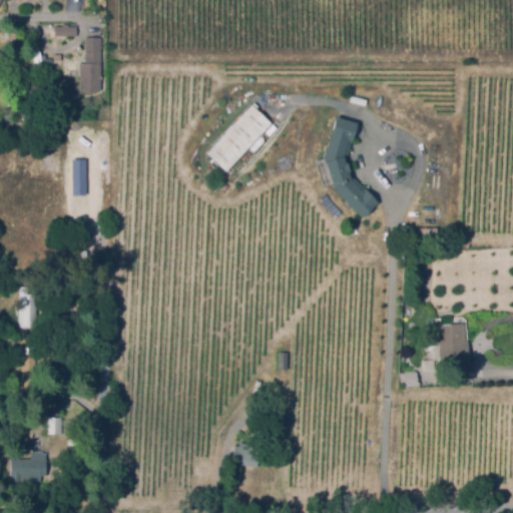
[(76,35),(55,35),(56,27),(62,27),(62,24),(69,24),(69,26),(76,26),(76,35)]
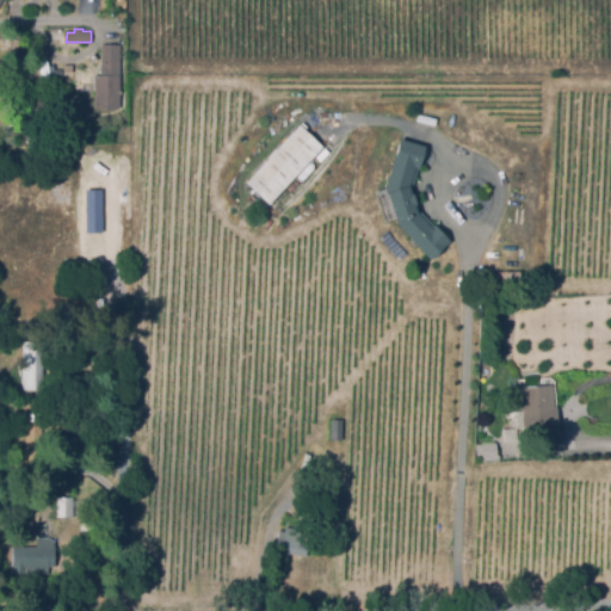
[(119,106),(96,106),(96,75),(103,75),(103,44),(119,44),(119,106)]
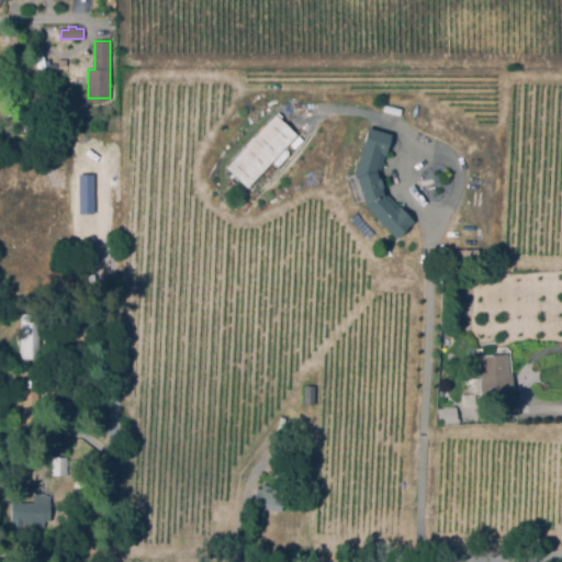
[(248,187),(226,167),(274,114),(296,135),(248,187)]
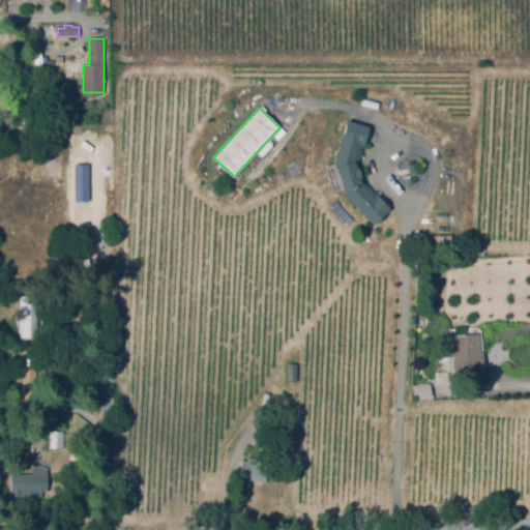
[(373,224),(346,196),(343,190),(339,192),(331,170),(337,168),(335,160),(348,120),(369,127),(364,145),(361,145),(355,162),(362,180),(391,209),(373,224)]
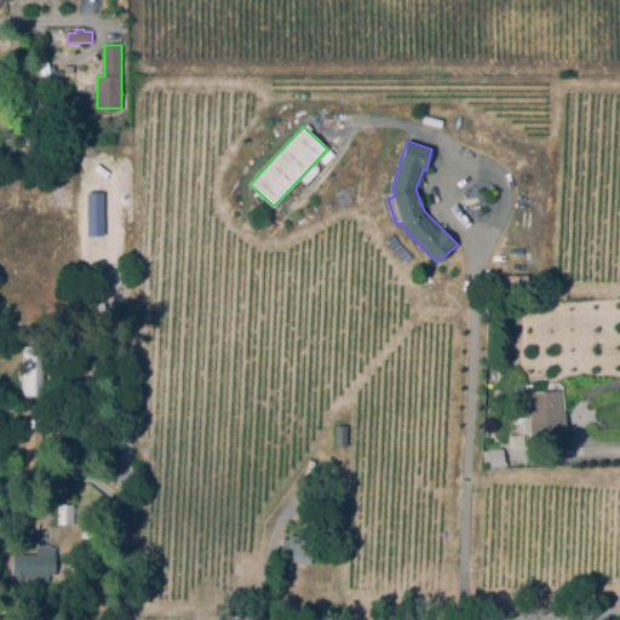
[(46,392),(22,392),(22,346),(46,346),(46,392)]
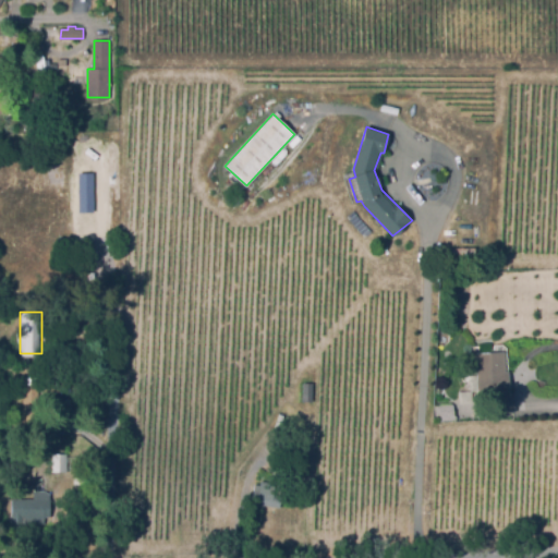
[(478,398),(477,390),(471,390),(470,374),(478,374),(477,364),(471,364),(470,353),(505,351),(506,371),(510,371),(511,396),(478,398)]
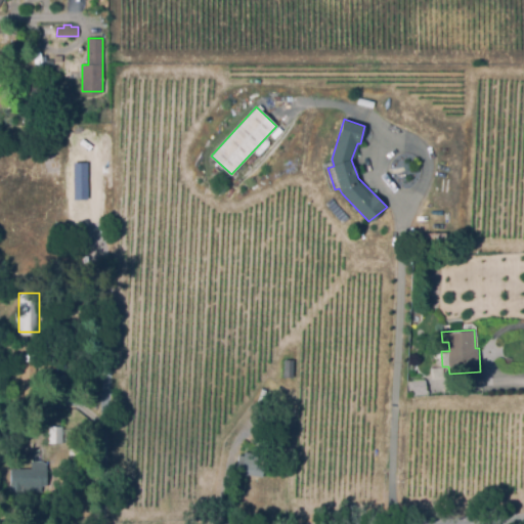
[(228,355),(226,346),(243,342),(245,351),(228,355)]
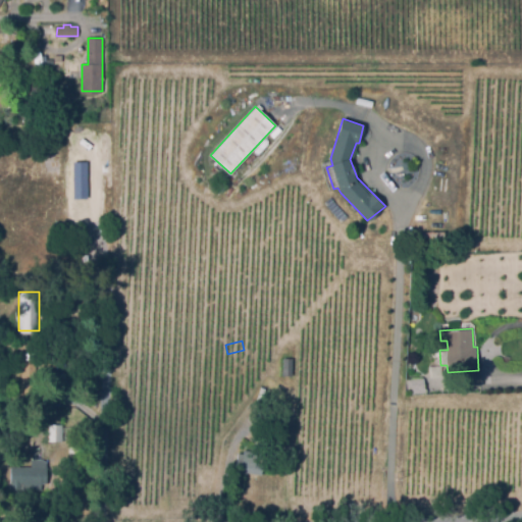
[(293,376),(283,375),(284,369),(281,369),(282,359),(293,359),(293,376)]
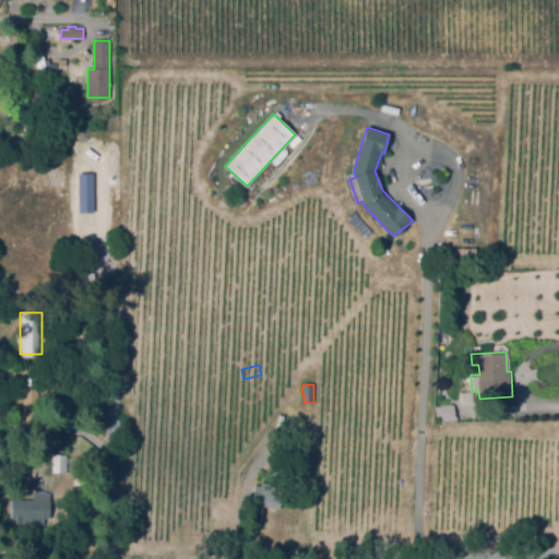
[(38,429),(23,429),(24,385),(39,385),(38,429)]
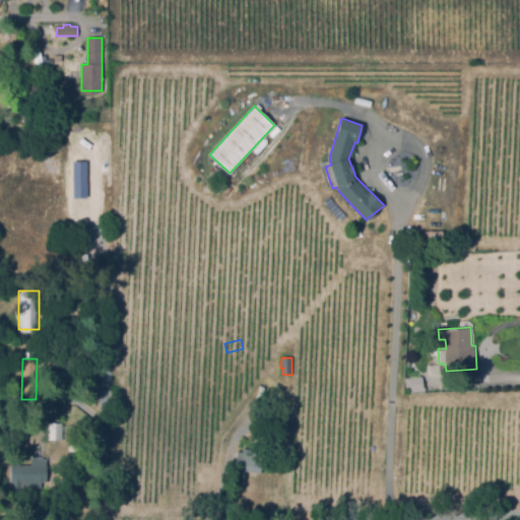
[(410,392),(410,390),(407,390),(406,379),(423,377),(424,391),(410,392)]
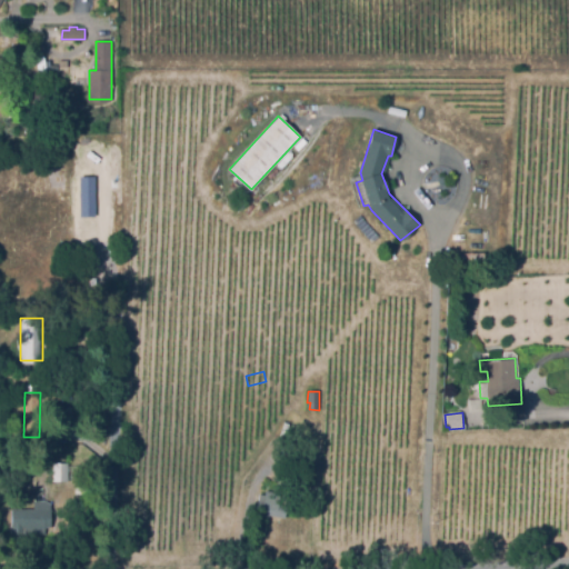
[(55,480),(53,462),(69,461),(70,480),(55,480)]
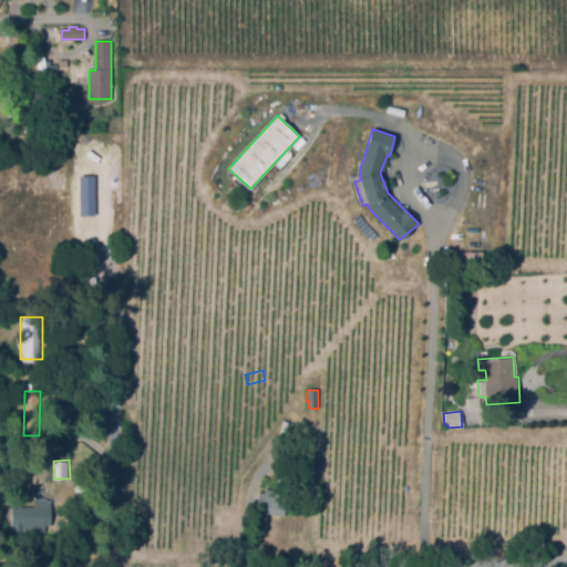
[(267,516),(255,514),(259,493),(264,494),(265,488),(278,492),(277,502),(287,504),(284,516),(267,513),(267,516)]
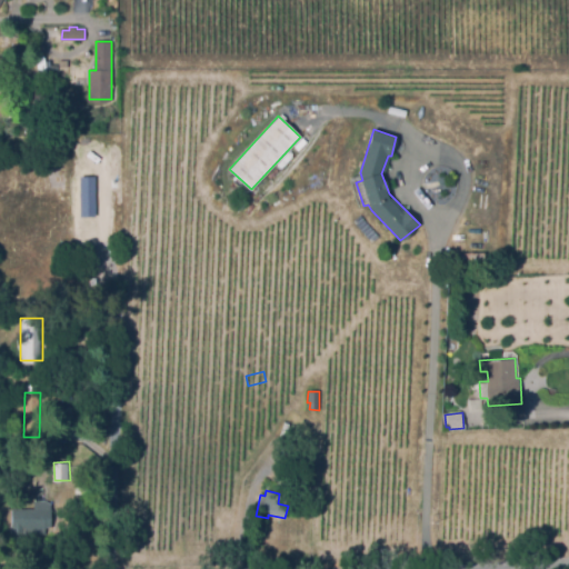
[(12,535),(12,509),(35,509),(35,500),(45,500),(51,505),(51,527),(45,527),(46,533),(12,535)]
